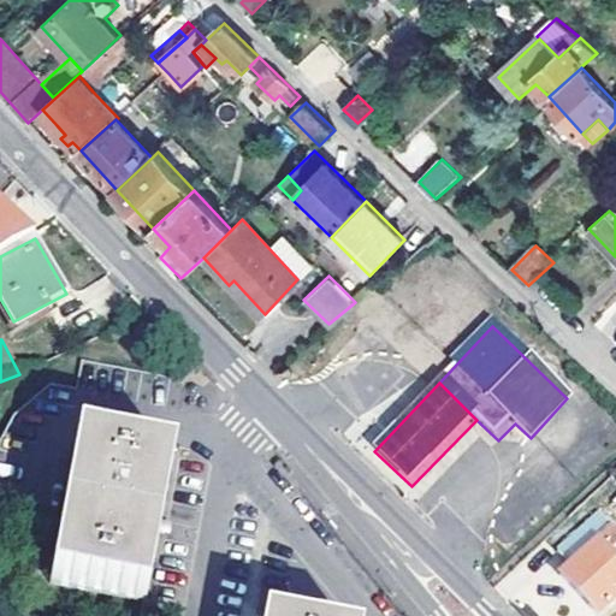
[(77,439),(51,582),(144,600),(158,528),(171,457),(77,439)]
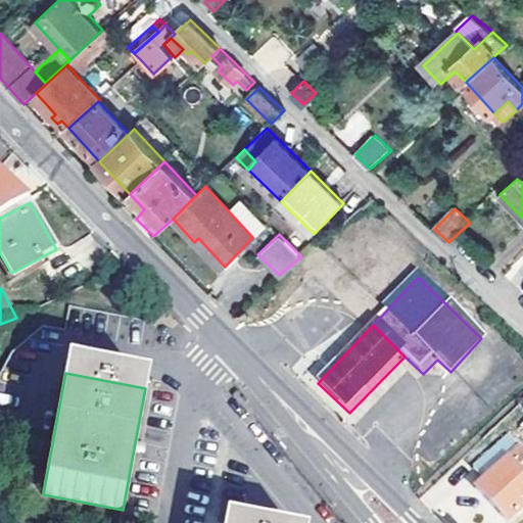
[(483,480),(476,488),(508,521),(522,507),(522,476),(516,469),(522,462),(522,447),(508,434),(472,468),(483,480)]
